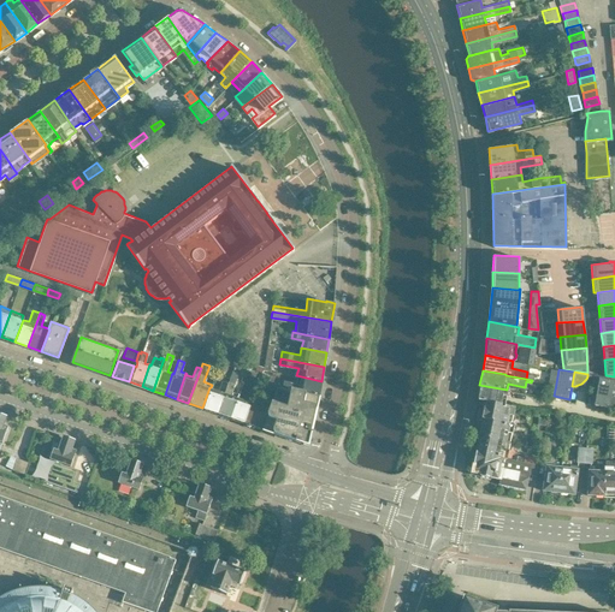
[(236,398),(237,393),(231,391),(237,375),(231,373),(229,378),(229,376),(216,413),(230,417),(237,398),(236,398)]
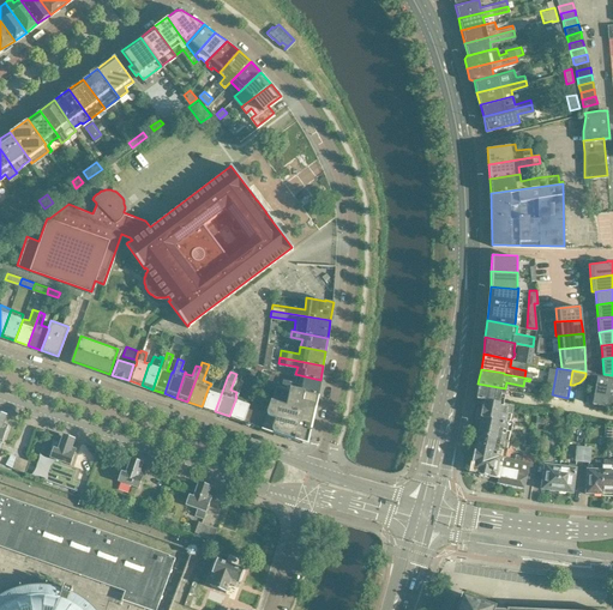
[(215,411),(228,375),(222,374),(217,388),(210,386),(209,386),(202,406),(215,411)]
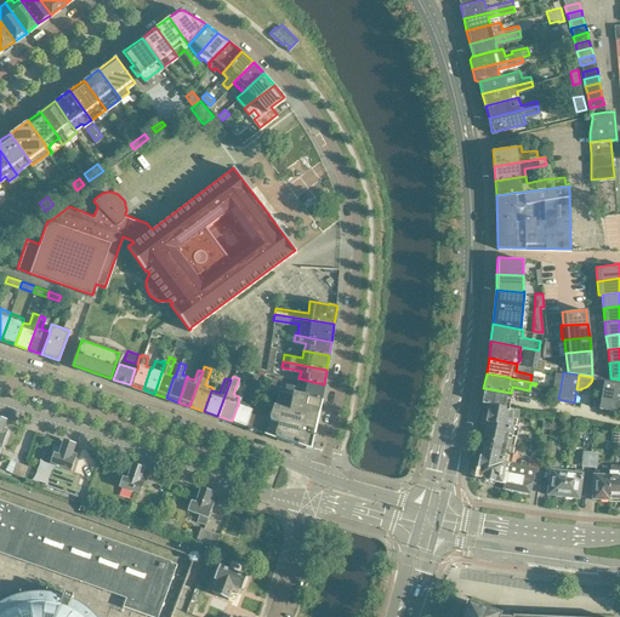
[(322,398),(324,384),(299,378),(297,386),(285,382),(271,380),(268,386),(278,388),(293,393),(322,398)]
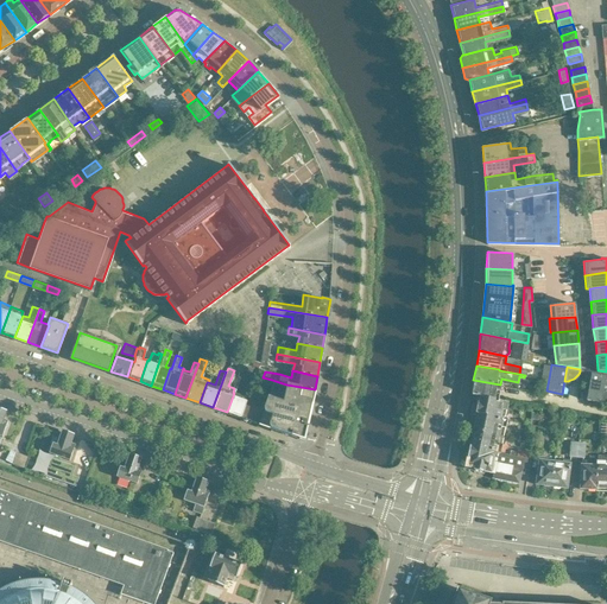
[(590,372),(586,398),(606,401),(606,374),(598,373),(590,372)]
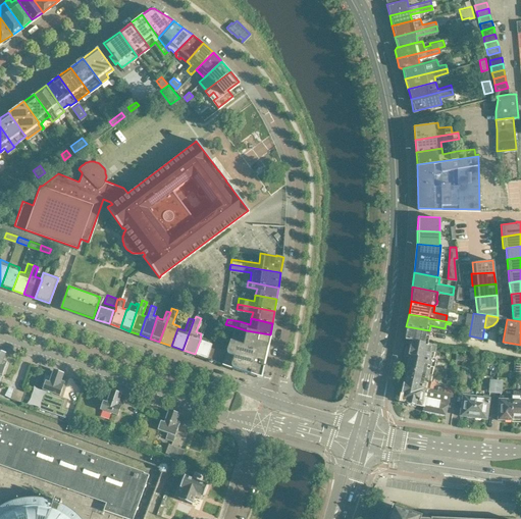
[(212,341),(213,341),(217,327),(212,325),(207,339),(201,336),(202,333),(201,333),(200,338),(201,338),(195,354),(206,358),(212,341)]
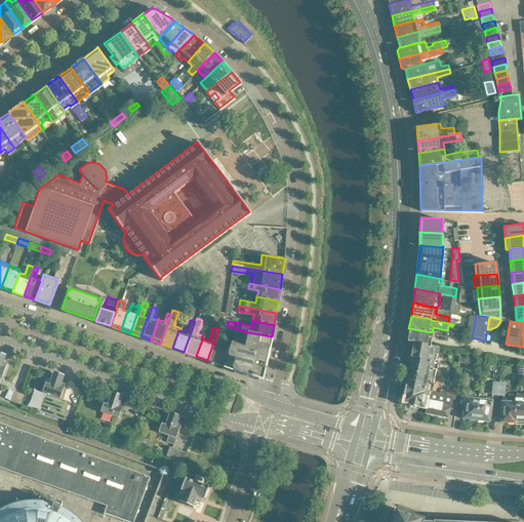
[(431,336),(432,332),(408,328),(406,339),(412,340),(429,344),(431,336)]
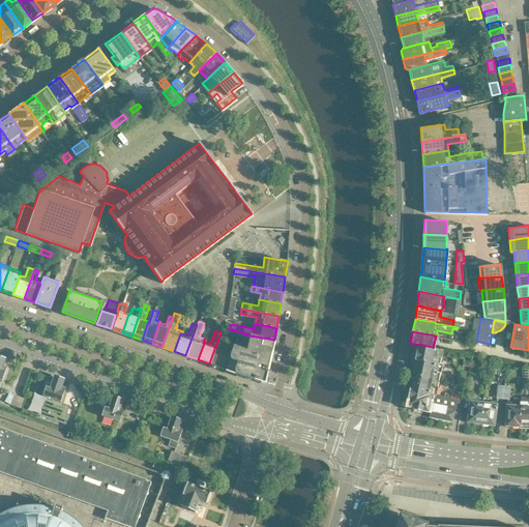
[(267,372),(274,340),(250,335),(246,350),(233,346),(231,351),(225,369),(237,374),(253,379),(253,380),(257,382),(257,381),(264,383),(266,376),(267,376),(268,372),(267,372)]
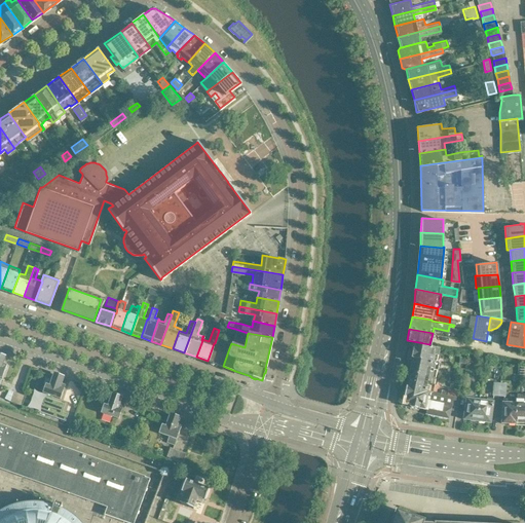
[(438,355),(440,346),(429,344),(413,341),(410,357),(412,357),(433,361),(434,353),(438,355)]
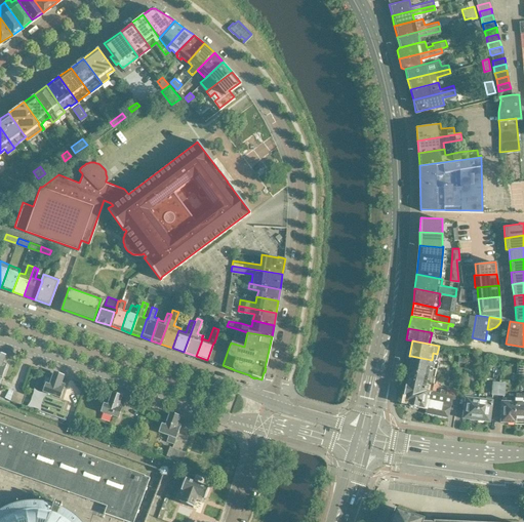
[(223,365),(229,348),(214,343),(213,343),(207,360),(223,365)]
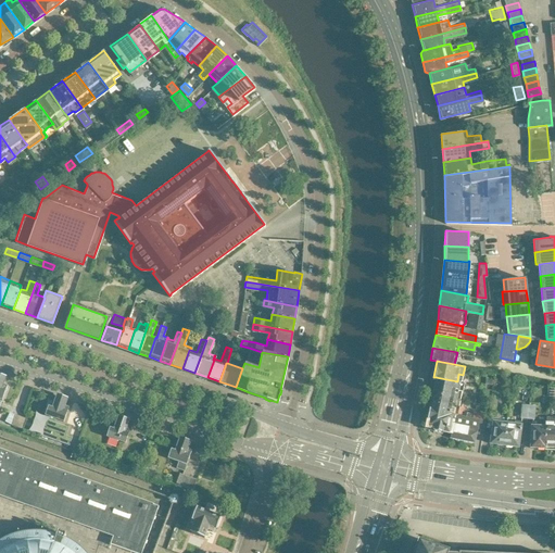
[(459,398),(463,381),(461,381),(461,382),(457,381),(436,377),(434,385),(432,386),(432,389),(433,390),(433,392),(459,398)]
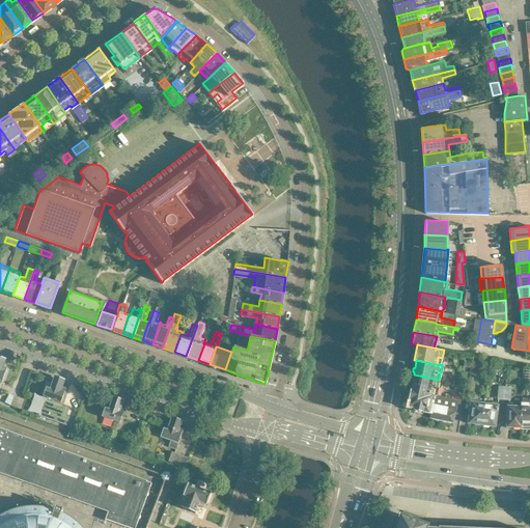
[(436,394),(439,380),(414,374),(413,377),(411,378),(411,381),(412,382),(411,389),(436,394)]
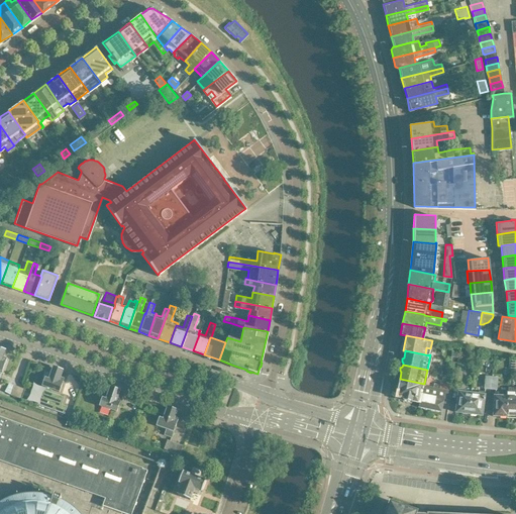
[(42,387),(36,403),(64,412),(67,404),(61,402),(64,395),(50,390),(52,387),(59,390),(62,382),(61,381),(63,376),(60,376),(62,369),(52,366),(48,377),(44,376),(41,384),(44,385),(43,388),(42,387)]
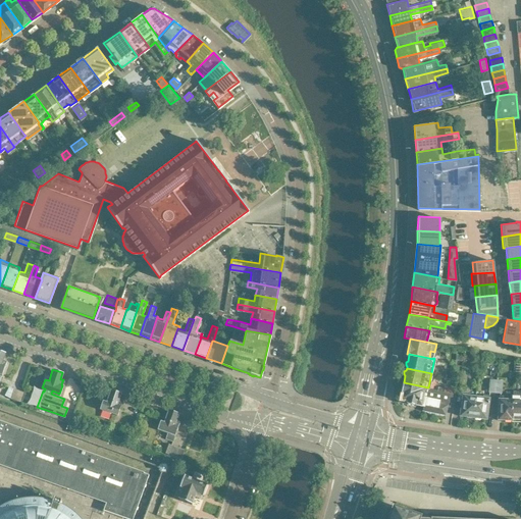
[(11,387),(16,377),(11,374),(5,384),(11,387)]
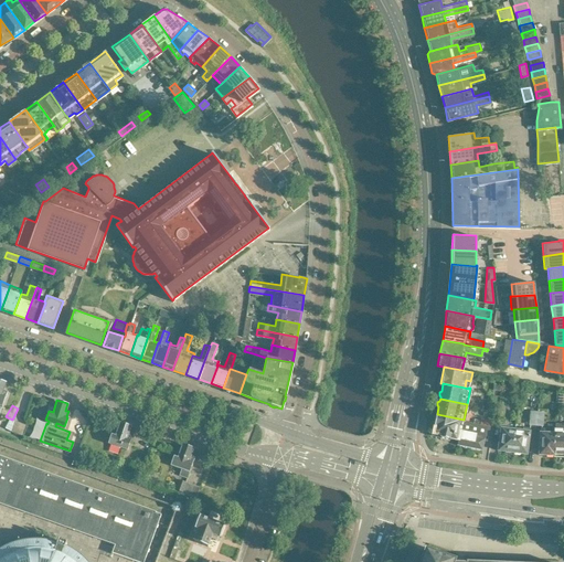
[(535,424),(536,410),(529,409),(528,423),(535,424)]
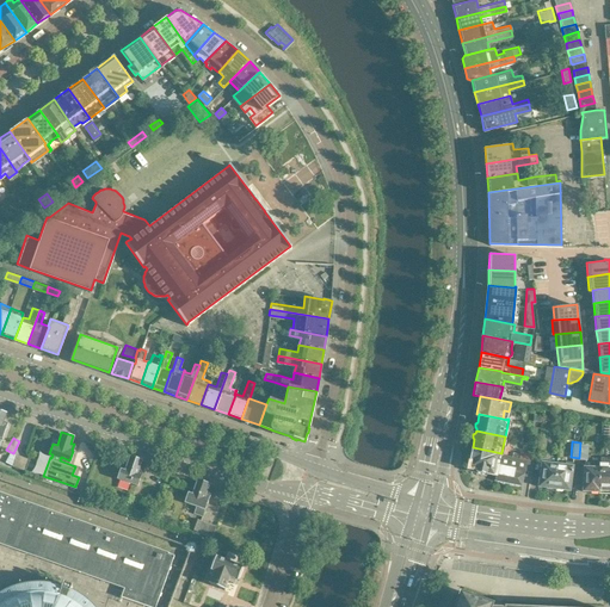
[(529,475),(531,459),(519,457),(518,457),(511,456),(501,453),(473,447),(472,447),(470,450),(468,451),(466,469),(486,472),(486,471),(495,472),(494,478),(521,483),(523,474),(529,475)]
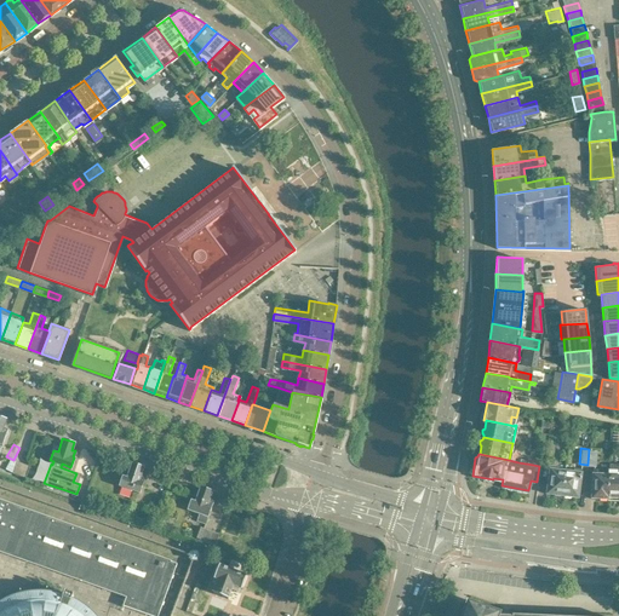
[(16,459),(12,471),(23,475),(28,464),(16,459)]
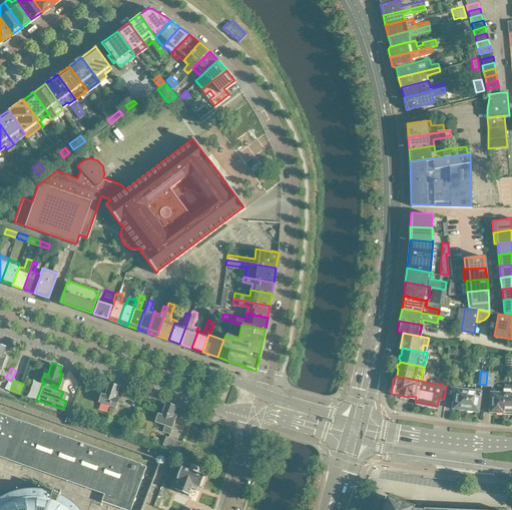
[(511,412),(511,382),(505,382),(504,388),(503,412),(511,412)]
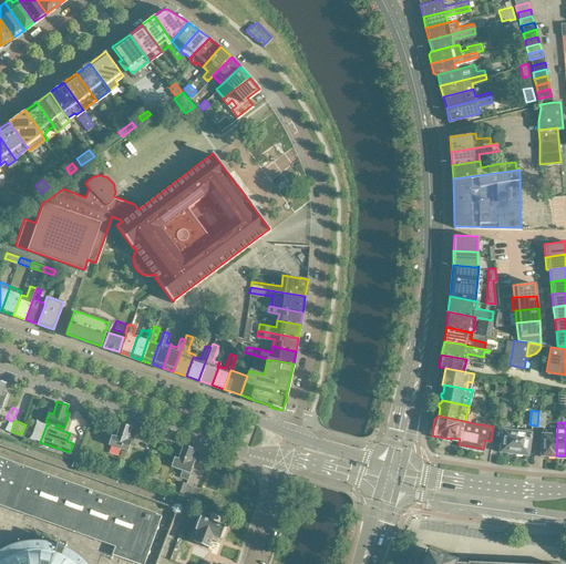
[(129,433),(131,427),(120,423),(115,436),(112,433),(109,443),(126,450),(130,440),(131,434),(129,433)]
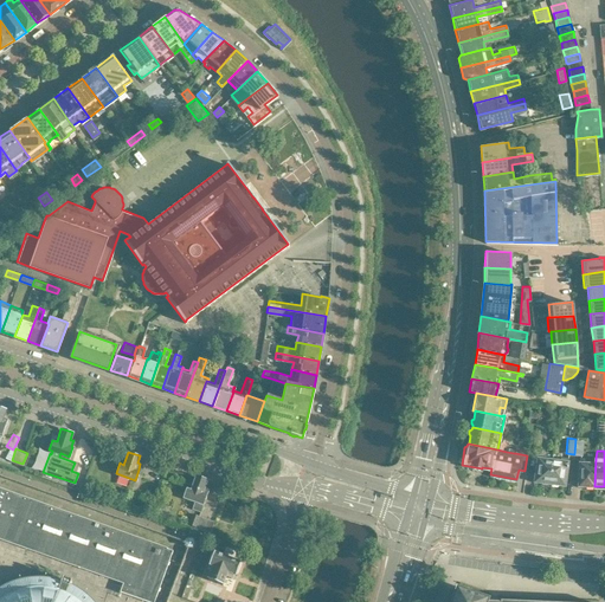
[(551,483),(553,458),(545,457),(546,454),(536,452),(534,480),(541,481),(542,483),(546,483),(547,481),(551,483)]
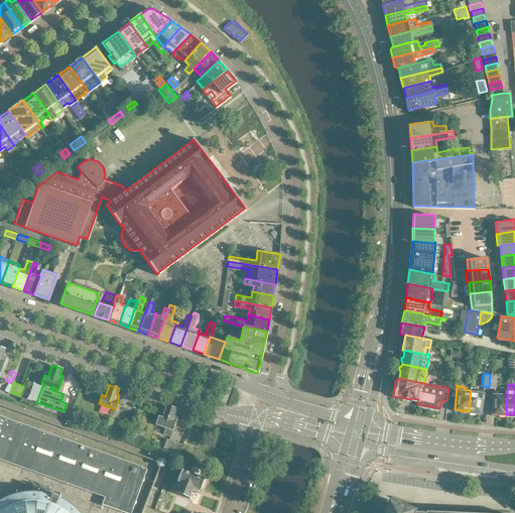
[(476,391),(471,390),(469,411),(470,412),(473,412),(475,412),(480,412),(483,389),(477,388),(476,391)]
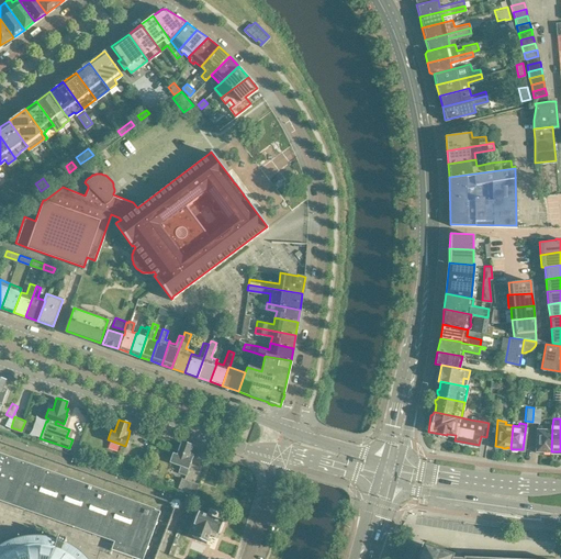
[(551,451),(552,425),(550,425),(550,428),(545,428),(545,425),(537,424),(536,450),(542,450),(545,453),(548,453),(549,451),(550,451),(551,451)]
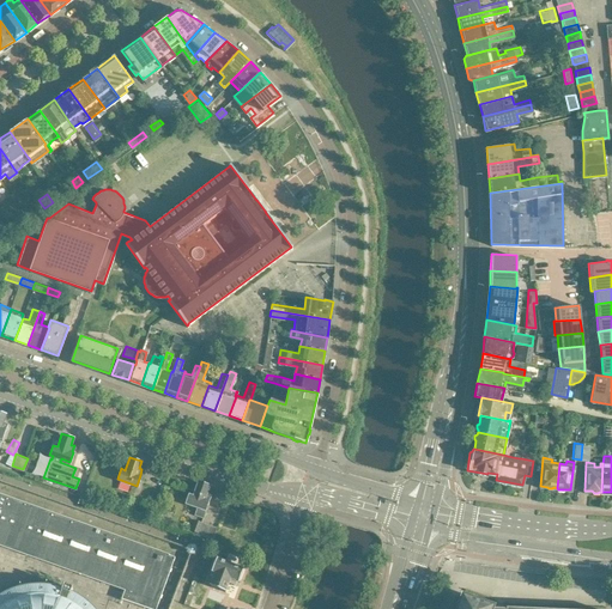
[(206,492),(208,485),(197,481),(192,494),(188,492),(185,503),(197,506),(194,512),(203,516),(208,499),(207,499),(210,493),(206,492)]
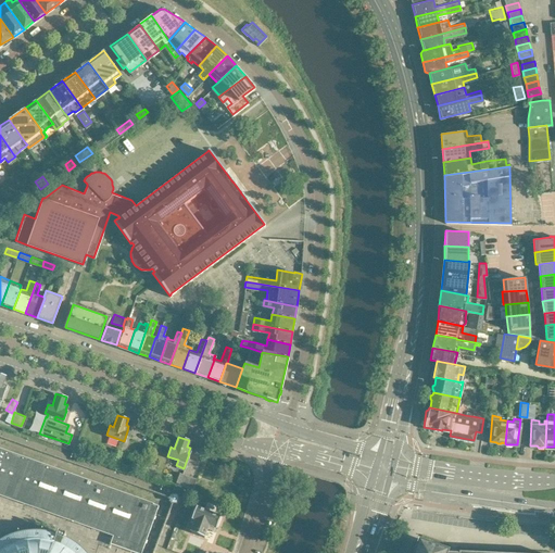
[(0,492),(112,533),(110,542),(139,552),(158,504),(152,502),(152,501),(0,445),(0,492)]
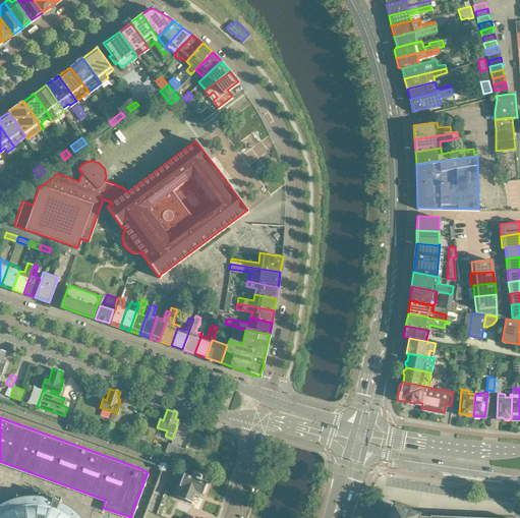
[(107,419),(104,429),(110,432),(113,422),(107,419)]
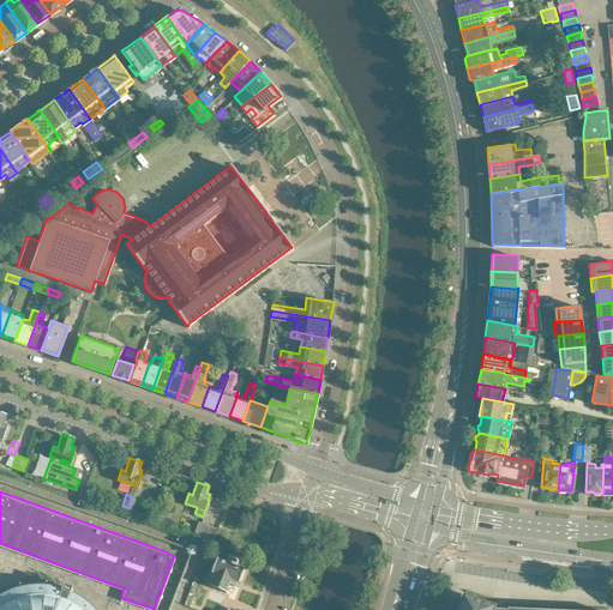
[(193,518),(190,529),(212,537),(216,526),(193,518)]
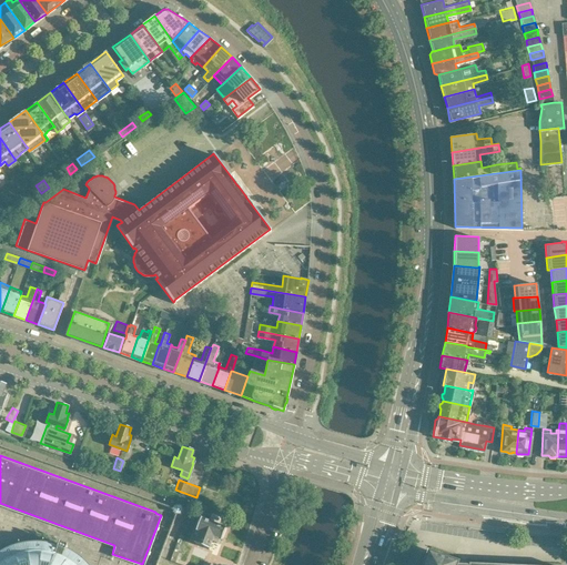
[(191,531),(188,541),(194,543),(194,542),(208,547),(211,538),(216,541),(218,537),(220,538),(225,526),(200,516),(194,532),(191,531)]
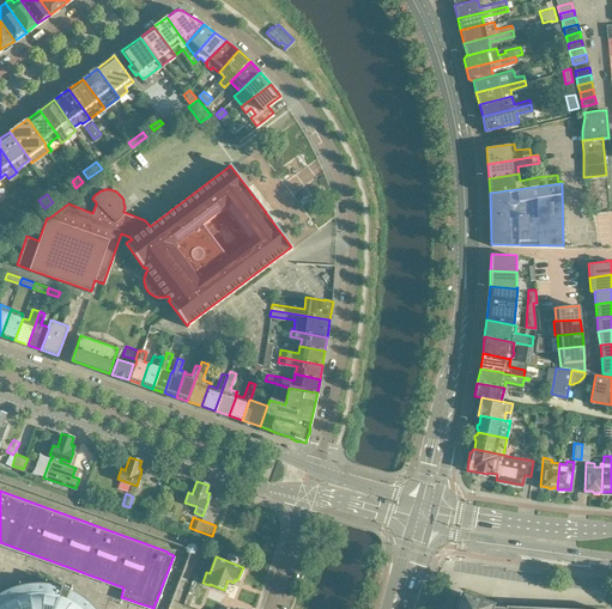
[(0,608),(94,608),(90,604),(85,601),(80,596),(74,594),(71,591),(72,586),(64,583),(61,588),(55,586),(49,585),(43,584),(36,584),(30,585),(23,586),(17,588),(11,590),(5,592),(0,595),(0,608)]
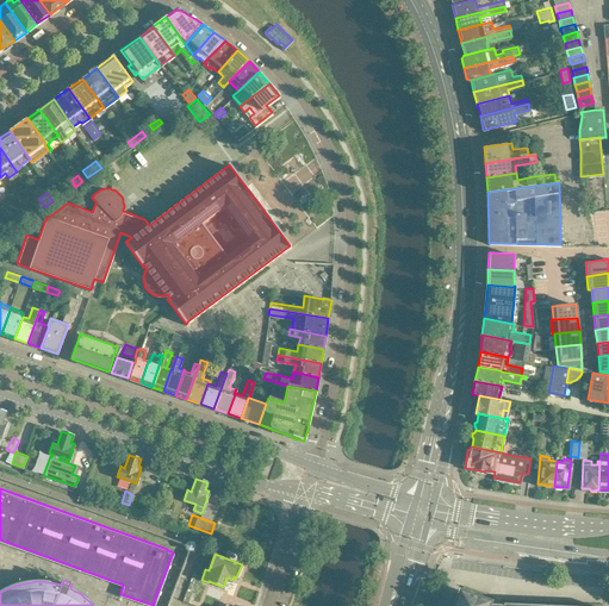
[(559,605),(503,604),(503,605),(489,604),(490,603),(474,598),(476,594),(464,589),(463,593),(460,592),(454,605),(559,605)]
